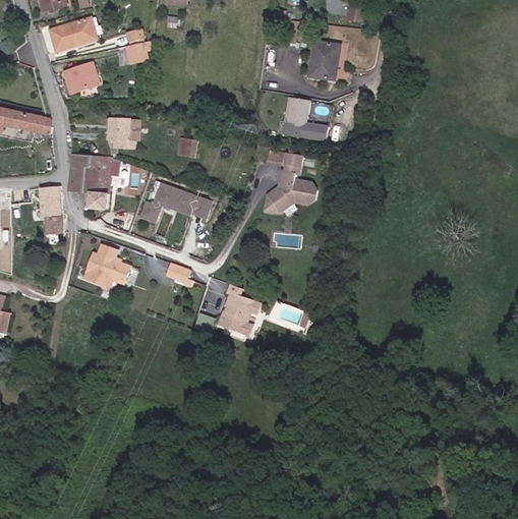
[(66,4),(65,0),(45,0),(48,9),(66,4)]
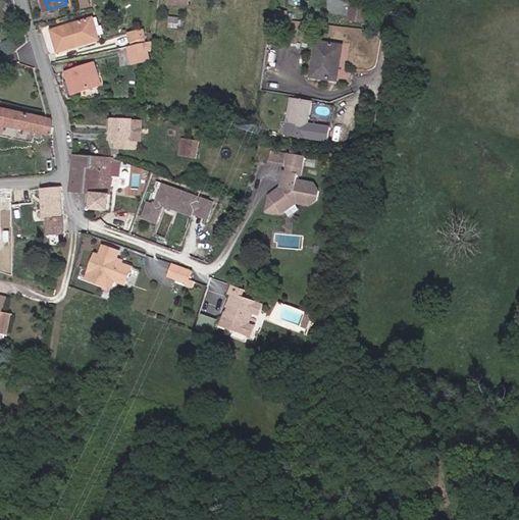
[(366,21),(369,1),(361,0),(352,0),(349,18),(366,21)]
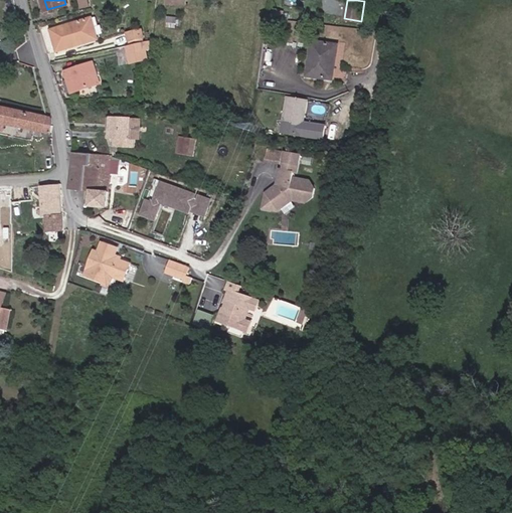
[(72,41),(95,34),(90,16),(48,28),(55,49),(73,44),(72,41)]
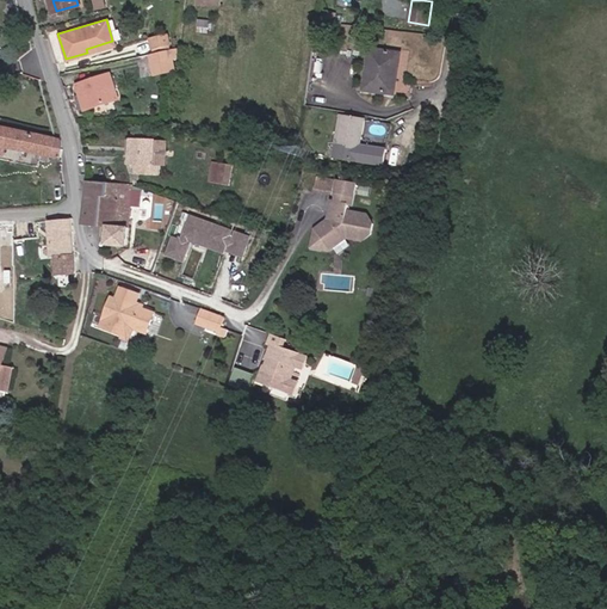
[(165,32),(147,36),(149,48),(167,44),(165,32)]
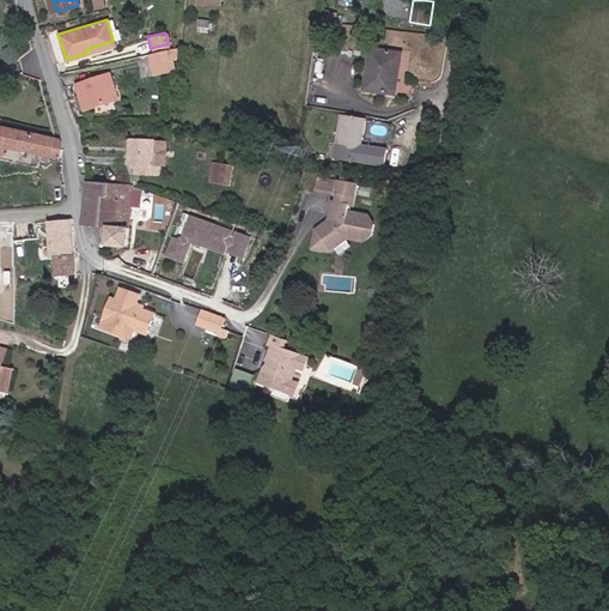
[(87,53),(114,46),(113,41),(86,49),(87,53)]
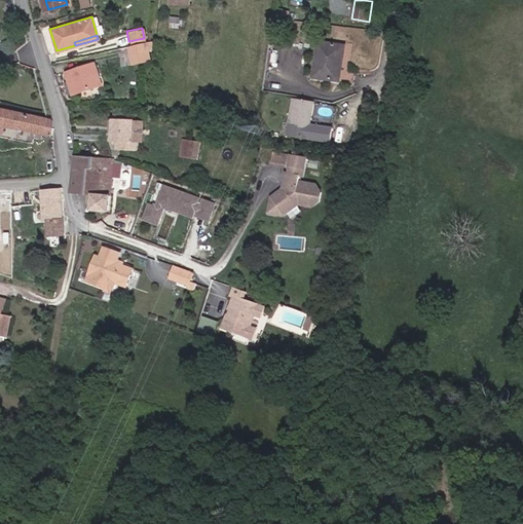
[(335,69),(339,44),(316,40),(312,76),(339,79),(340,69),(335,69)]
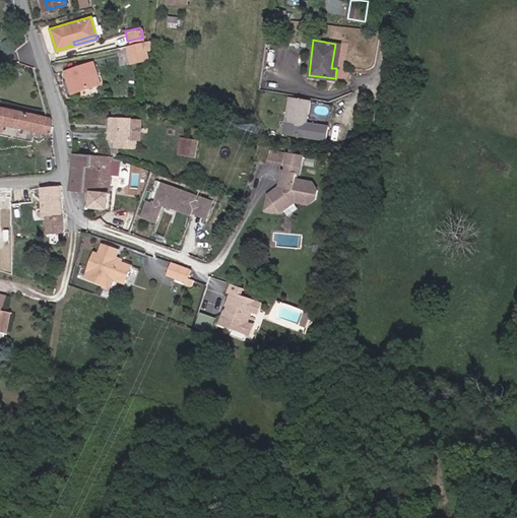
[(147,59),(147,41),(142,42),(144,51),(128,55),(130,63),(147,59)]
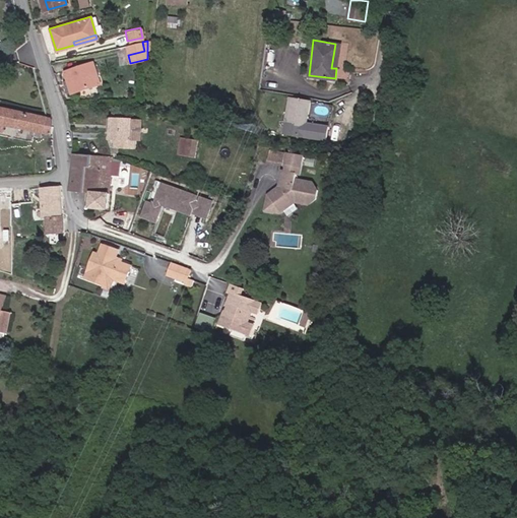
[(144,51),(142,42),(126,46),(128,55),(144,51)]
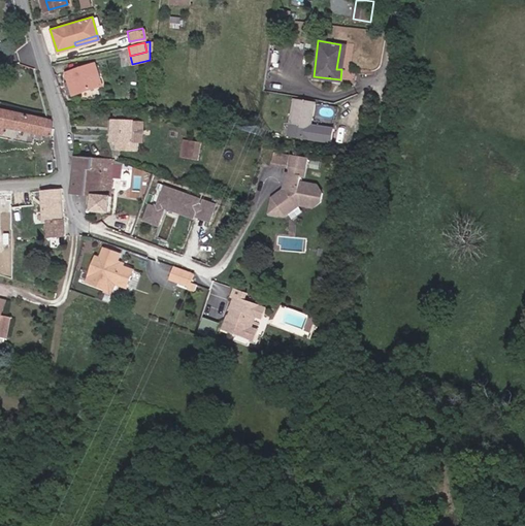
[(341,69),(346,44),(340,44),(336,69),(341,69)]
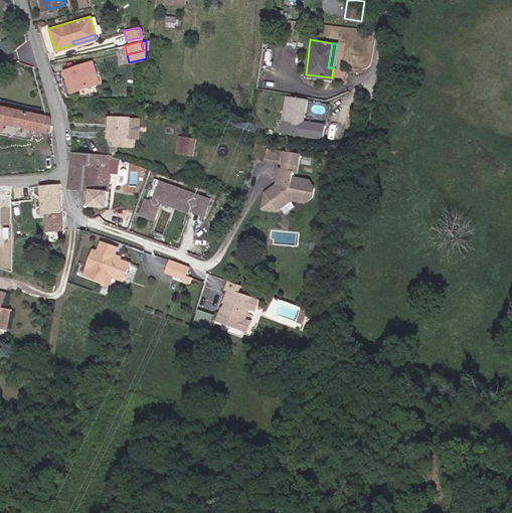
[(98,81),(92,60),(62,70),(65,78),(69,92),(98,81)]
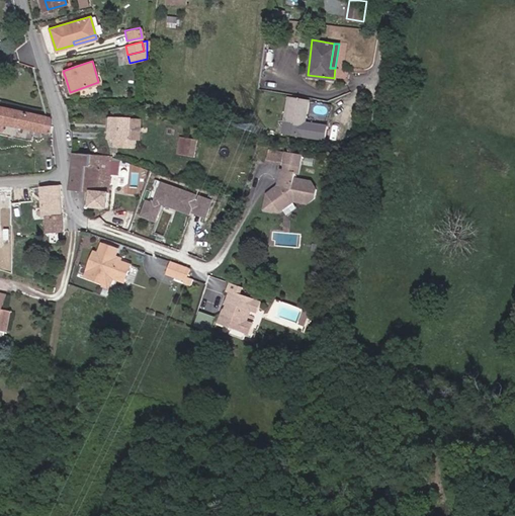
[(348,80),(349,71),(335,68),(334,78),(348,80)]
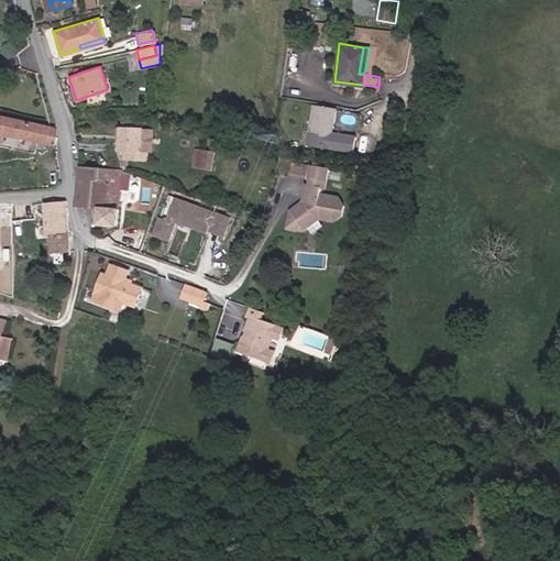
[(332,132),(336,109),(313,105),(307,143),(354,151),(357,136),(332,132)]
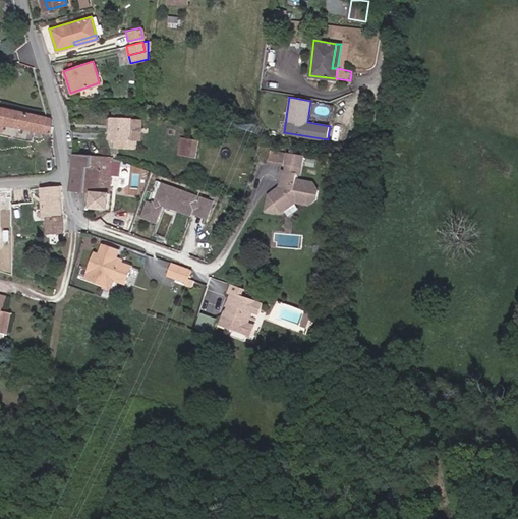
[(0,130),(1,130),(3,123),(50,133),(51,125),(50,117),(0,107),(0,130)]
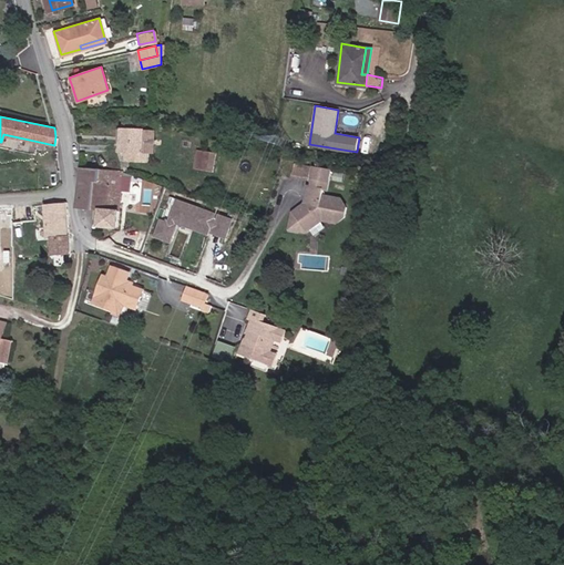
[(142,152),(142,129),(120,127),(120,139),(120,151),(123,151),(122,160),(147,161),(147,152),(142,152)]
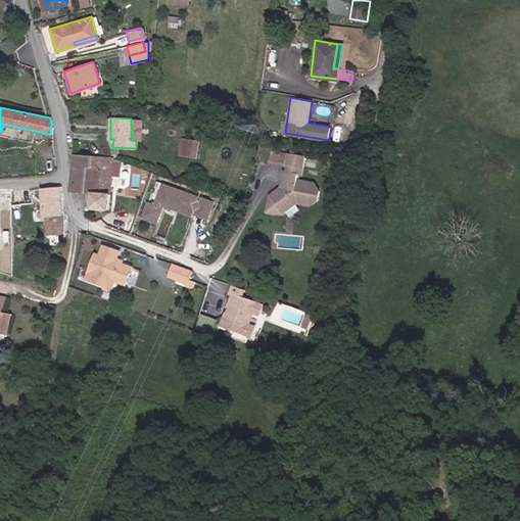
[(140,140),(141,119),(131,119),(131,140),(136,140),(140,140)]
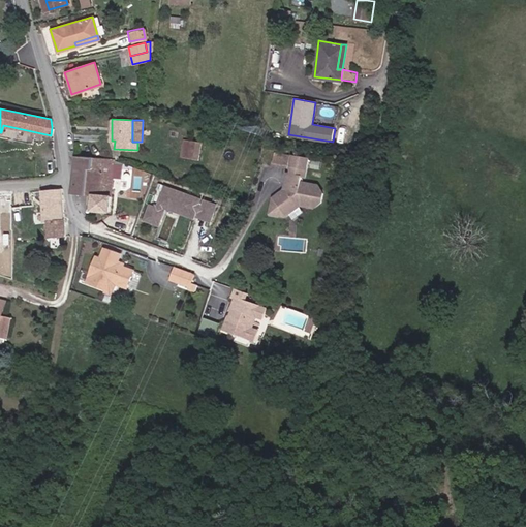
[(186,157),(189,140),(182,138),(179,156),(186,157)]
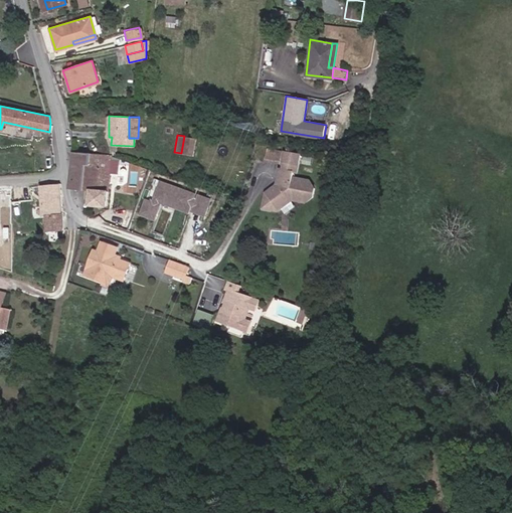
[(192,155),(195,138),(184,136),(181,153),(192,155)]
